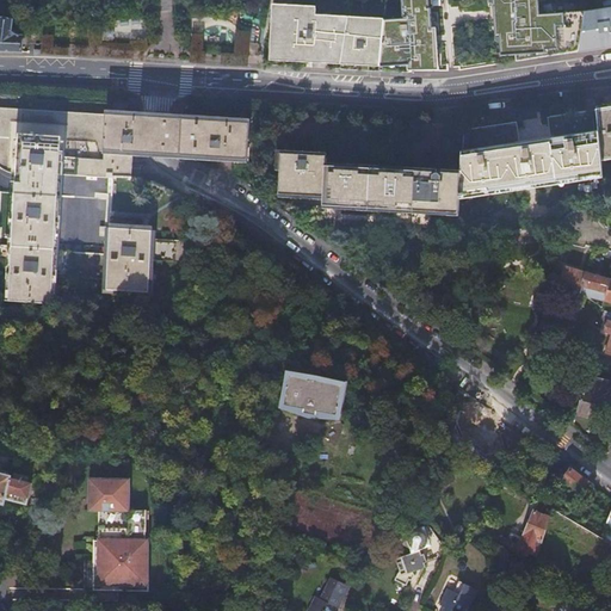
[(433,26),(431,0),(387,0),(386,26),(382,66),(409,65),(411,69),(442,69),(438,26),(433,26)]
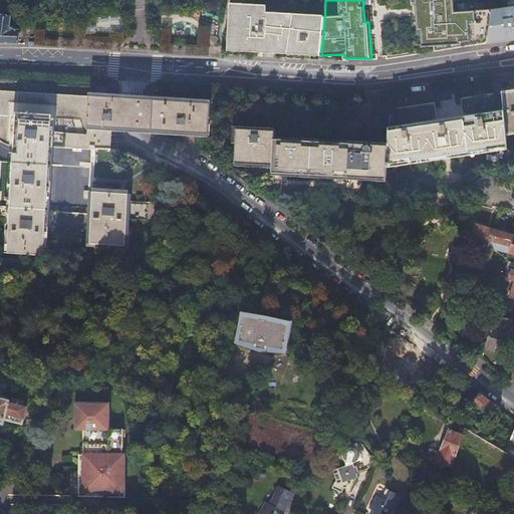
[(455,10),(454,0),(413,0),(415,17),(418,17),(421,44),(424,46),(436,45),(437,50),(486,42),(493,8),(455,10)]
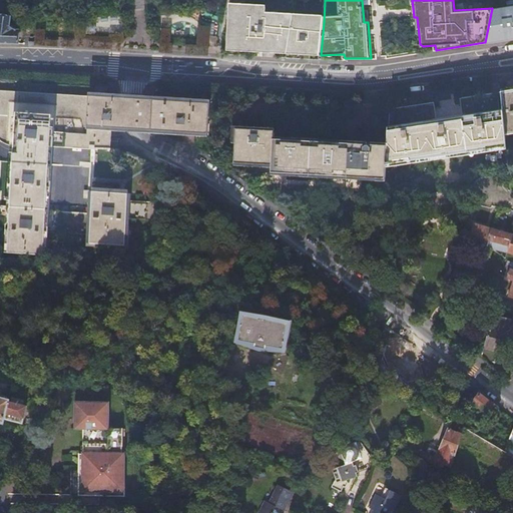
[(512,0),(505,0),(506,7),(500,8),(492,8),(485,42),(485,44),(486,45),(509,40),(512,39),(512,0)]
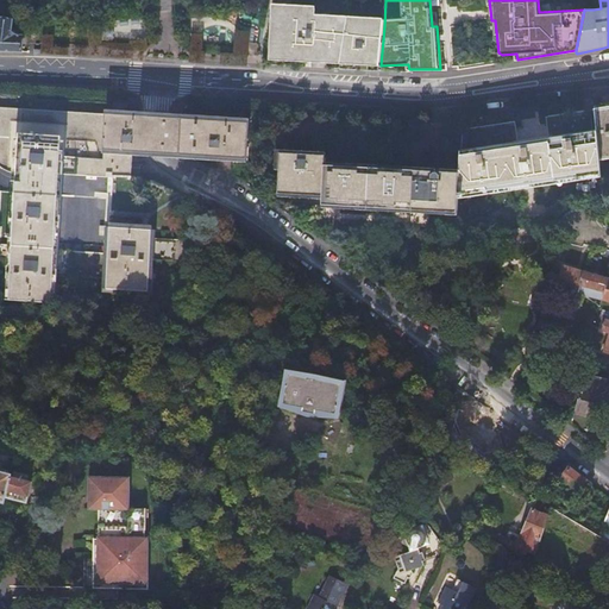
[(328,63),(328,67),(341,68),(364,70),(380,71),(381,66),(384,26),(356,25),(356,8),(276,1),(271,58),(328,63)]
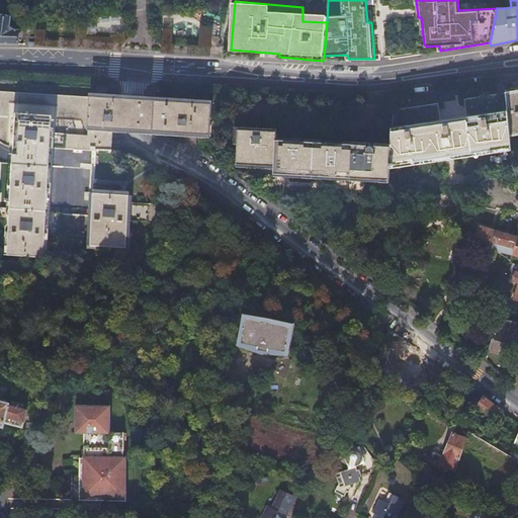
[(0,42),(19,45),(20,29),(14,29),(10,25),(11,16),(0,14),(0,42)]
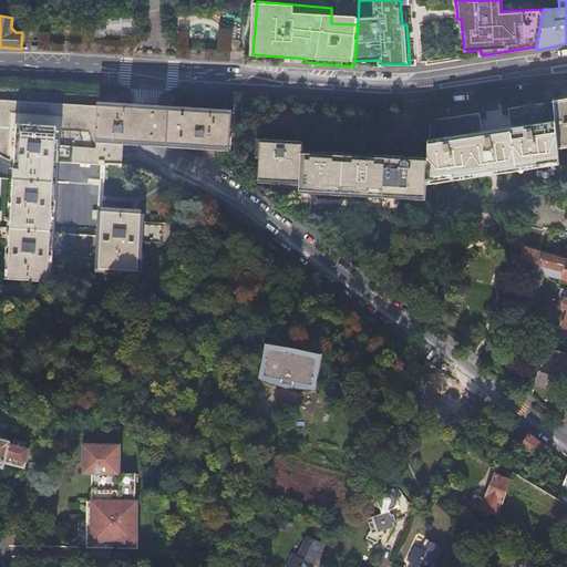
[(222,30),(222,51),(193,51),(193,61),(235,62),(235,30),(222,30)]
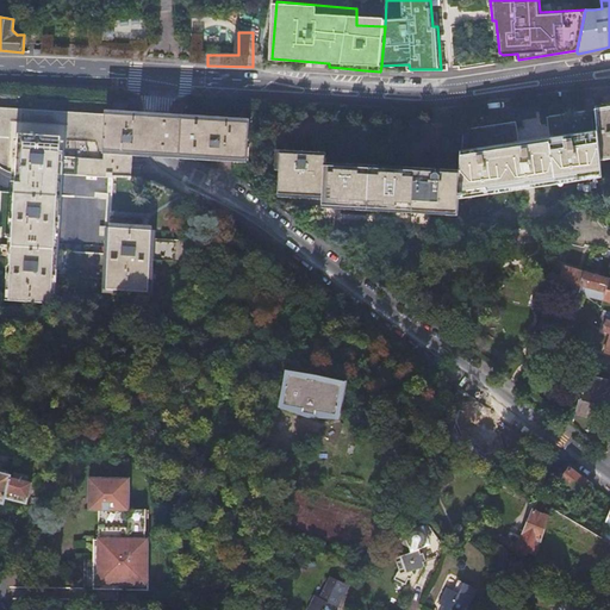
[(43,36),(47,53),(56,51),(53,35),(43,36)]
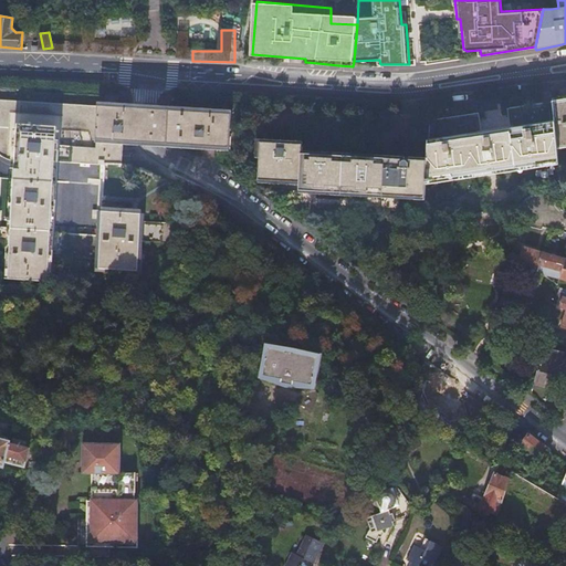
[(190,48),(190,34),(180,35),(180,48),(190,48)]
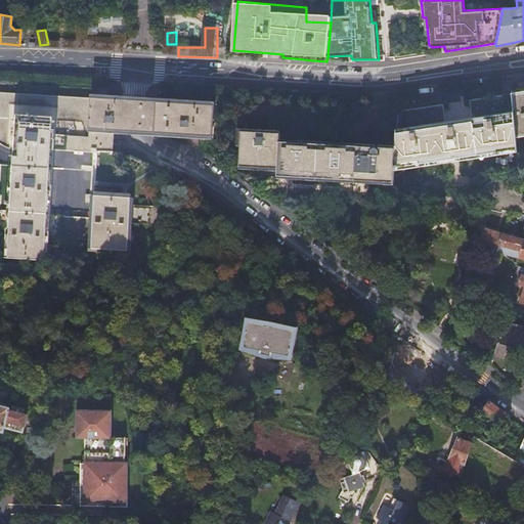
[(78,37),(78,50),(114,51),(115,38),(78,37)]
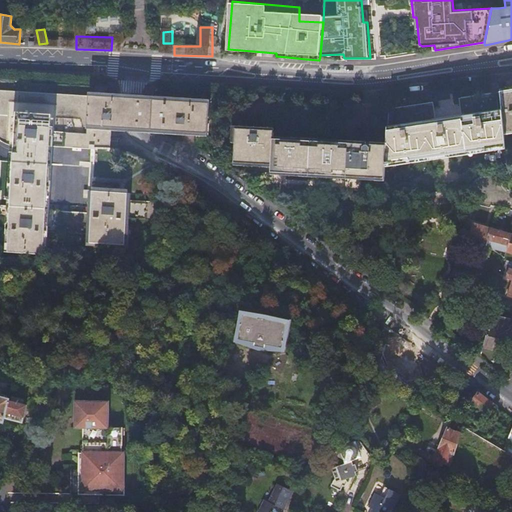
[(135,100),(125,100),(91,97),(90,101),(20,96),(20,92),(0,90),(0,114),(18,116),(15,163),(1,162),(0,181),(0,206),(11,207),(8,253),(45,255),(54,119),(90,122),(89,127),(132,131),(209,136),(211,105),(135,100)]
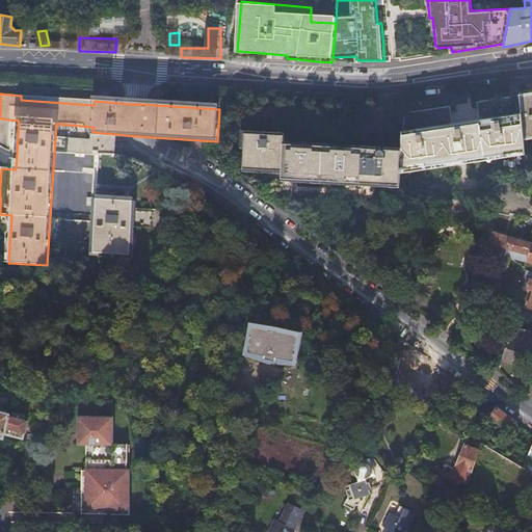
[(531,94),(520,96),(524,142),(531,141),(531,94)]
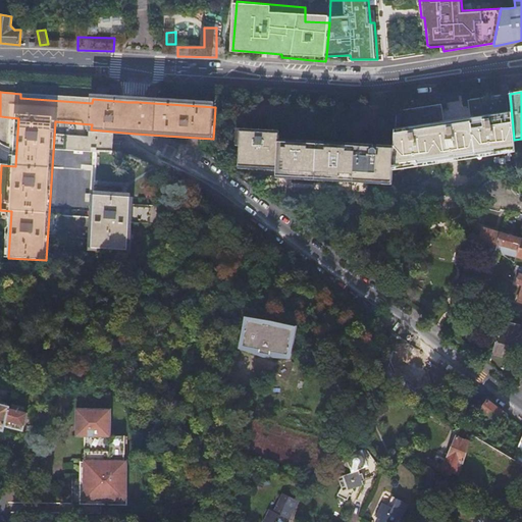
[(441,104),(397,110),(393,149),(392,169),(515,151),(514,140),(510,94),(468,100),(470,114),(444,118),(441,104)]
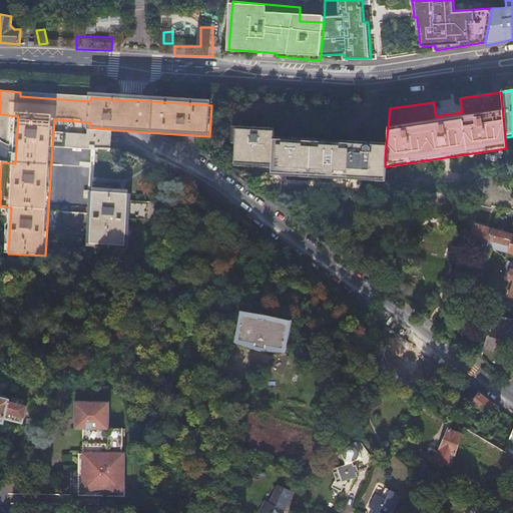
[(271,173),(384,179),(385,166),(386,146),(273,140),(274,131),(235,129),(233,162),(272,165),(271,173)]
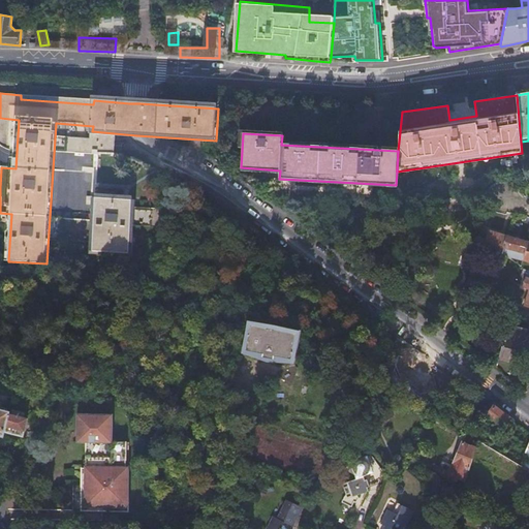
[(96,197),(92,252),(129,254),(133,200),(96,197)]
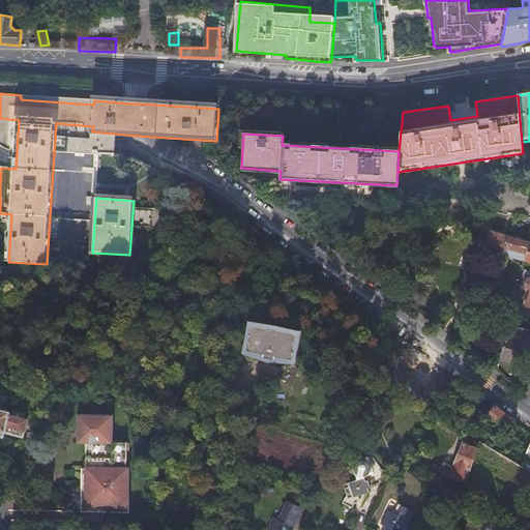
[(487,230),(482,243),(500,253),(504,235),(487,230)]
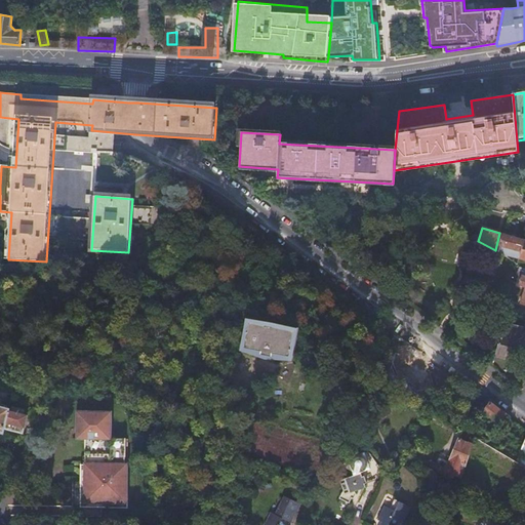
[(524,239),(499,233),(495,250),(521,257),(524,239)]
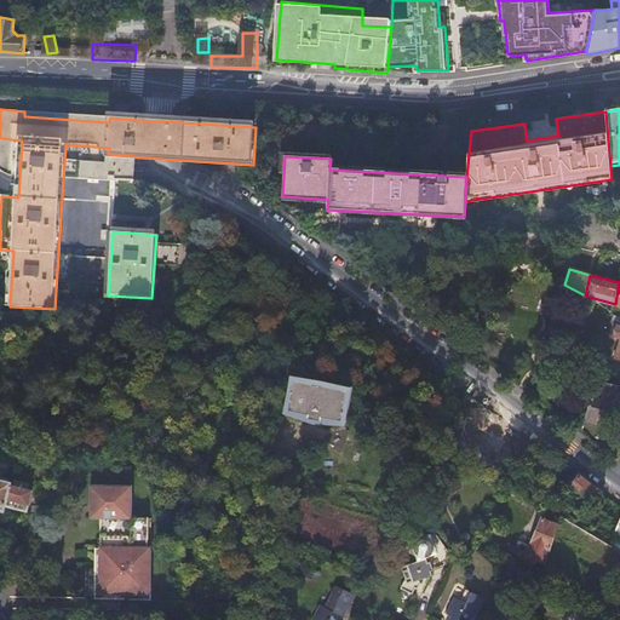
[(619,317),(612,316),(609,325),(619,328),(615,337),(619,338),(613,356),(619,357),(619,317)]
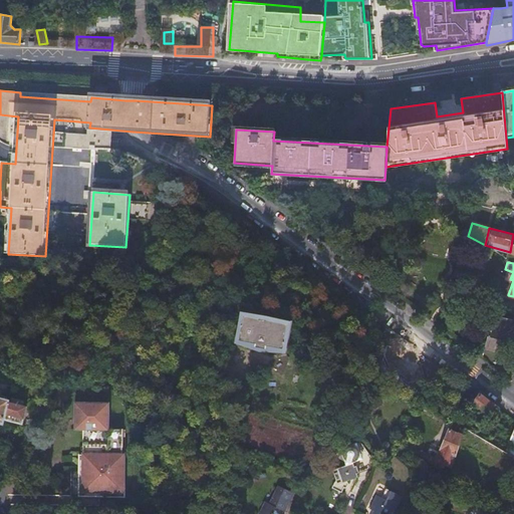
[(243,313),(238,339),(255,342),(254,347),(269,350),(270,345),(287,349),(292,323),(243,313)]
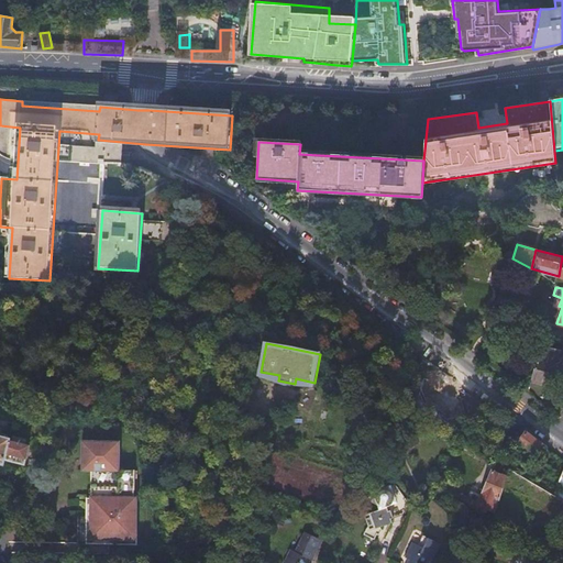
[(540,355),(532,383),(554,388),(562,353),(562,351),(547,348),(544,356),(540,355)]
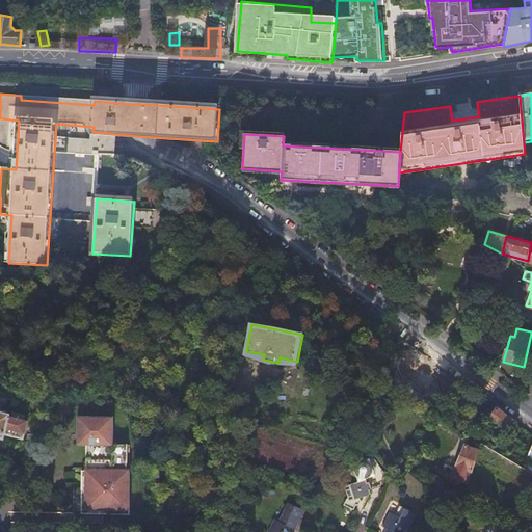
[(428,365),(431,360),(417,348),(400,370),(403,373),(405,390),(400,391),(402,406),(419,404),(417,389),(426,388),(425,381),(430,380),(428,365)]
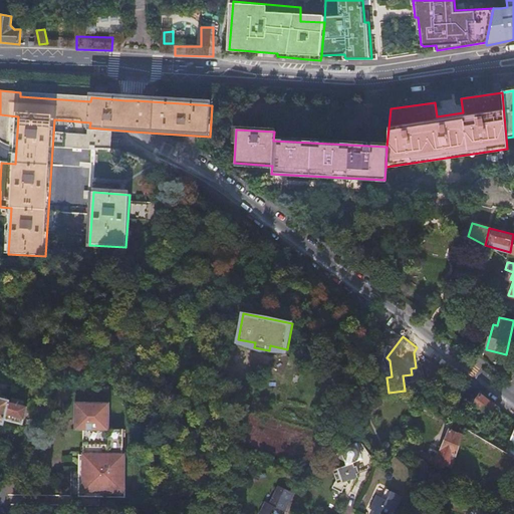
[(471,406),(475,390),(465,382),(456,395),(471,406)]
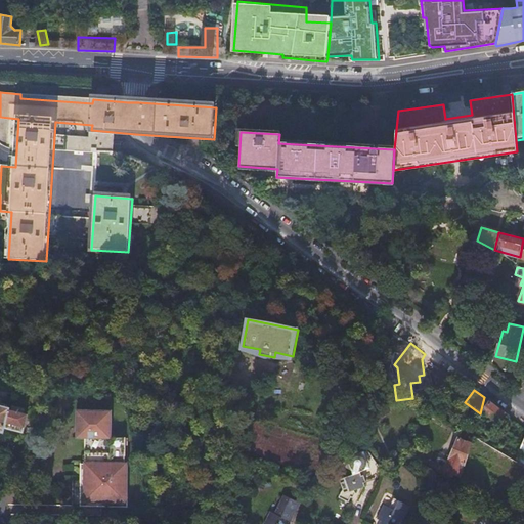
[(500,426),(509,416),(489,401),(484,409),(498,421),(496,423),(500,426)]
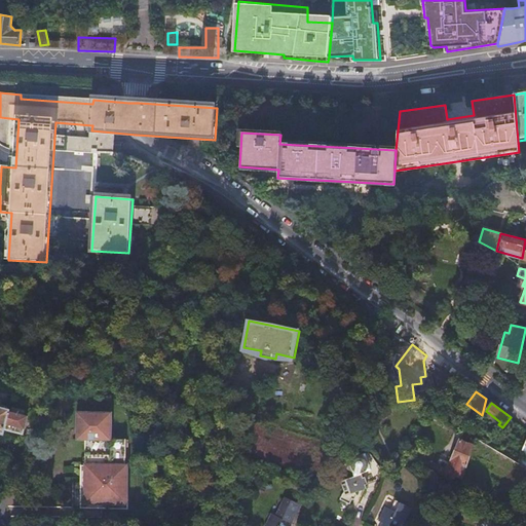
[(4,428),(9,429),(13,412),(0,408),(0,430),(3,431),(4,428)]
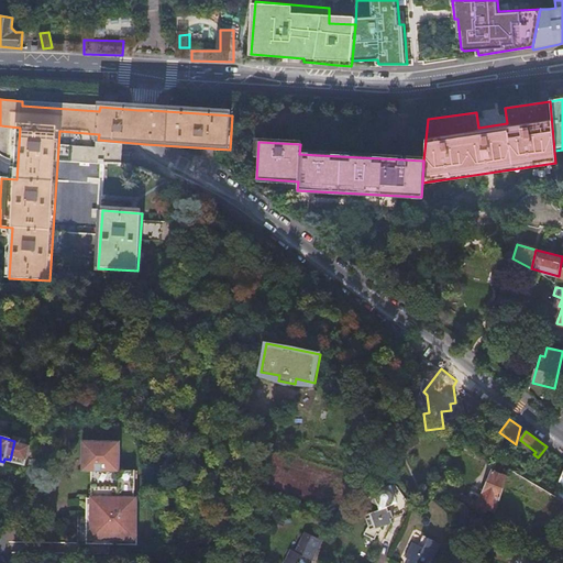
[(90,468),(103,468),(103,484),(102,494),(101,494),(101,497),(98,497),(97,549),(147,550),(150,470),(132,470),(133,465),(130,465),(131,441),(128,440),(91,440),(90,468)]
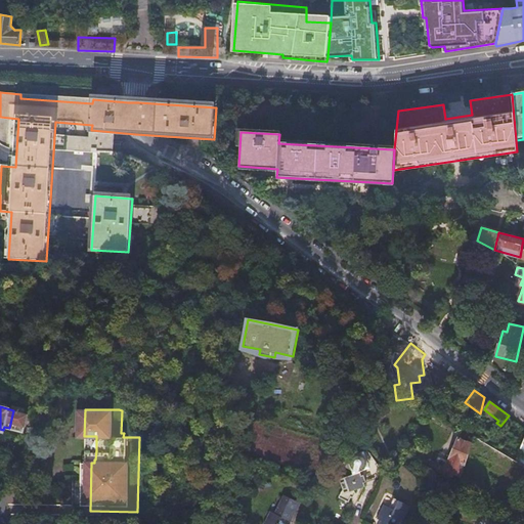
[(13,410),(9,428),(23,432),(28,413),(13,410)]
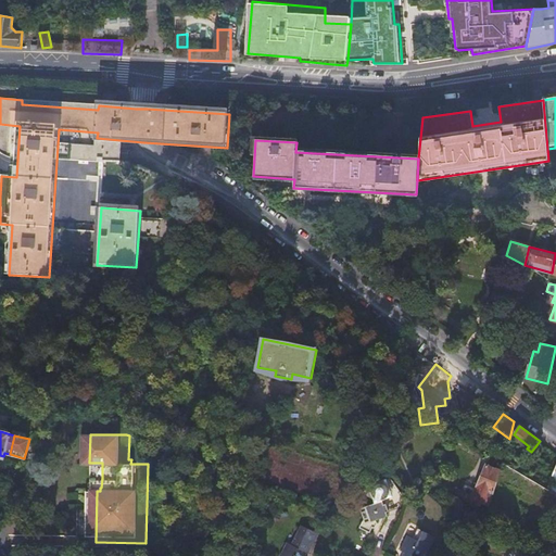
[(474,501),(475,502),(489,507),(493,498),(502,469),(494,468),(496,462),(489,459),(488,465),(484,465),(474,501)]
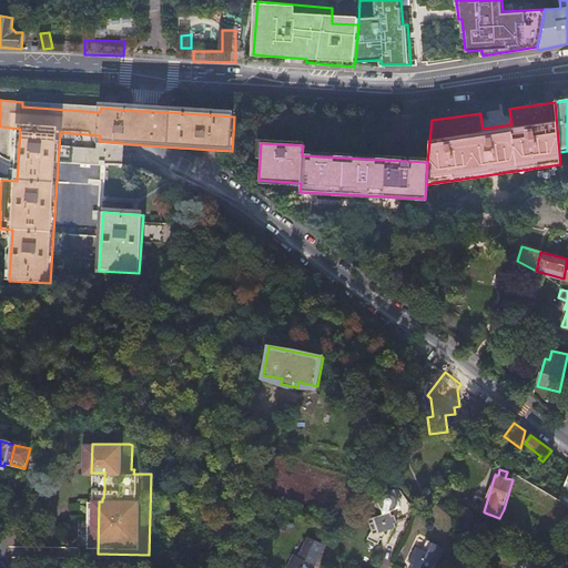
[(369,529),(367,534),(372,536),(385,541),(386,538),(385,534),(396,530),(395,526),(409,521),(396,490),(372,497),(373,503),(373,507),(375,510),(378,516),(367,521),(369,529)]
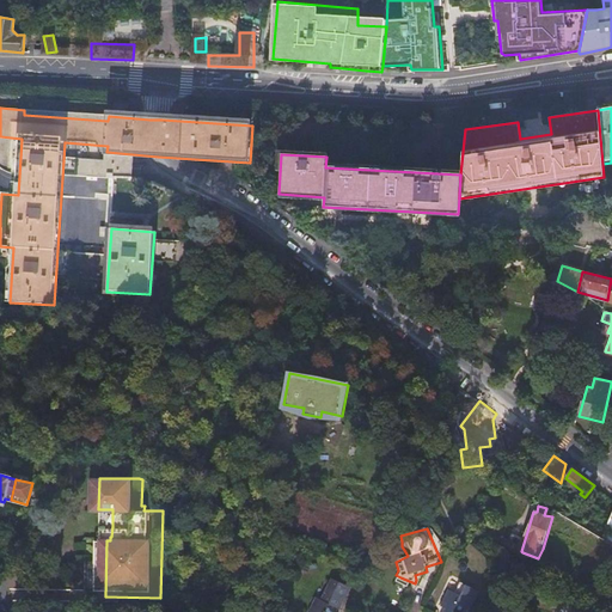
[(415,583),(401,577),(396,585),(408,591),(410,586),(412,587),(415,583)]
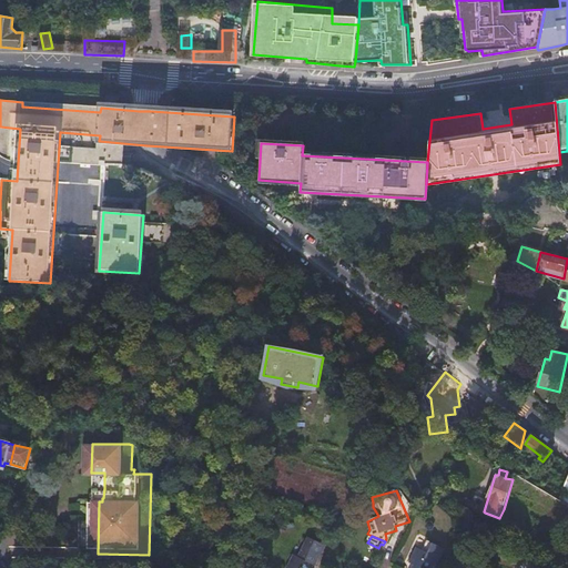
[(314,567),(315,566),(318,567),(322,567),(332,550),(316,541),(305,560),(302,558),(294,567),(314,567)]
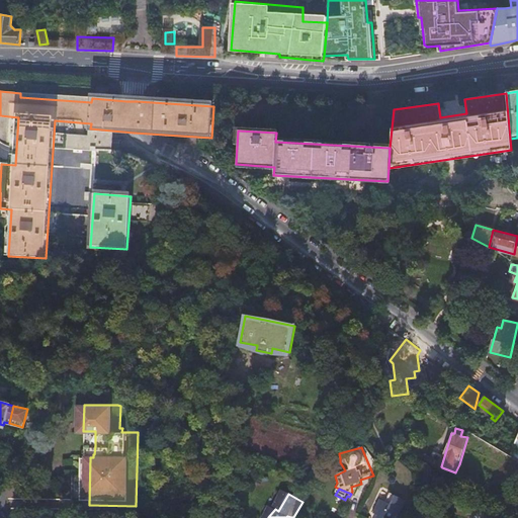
[(394,517),(401,504),(384,497),(380,505),(375,503),(369,517),(371,517),(394,517)]
